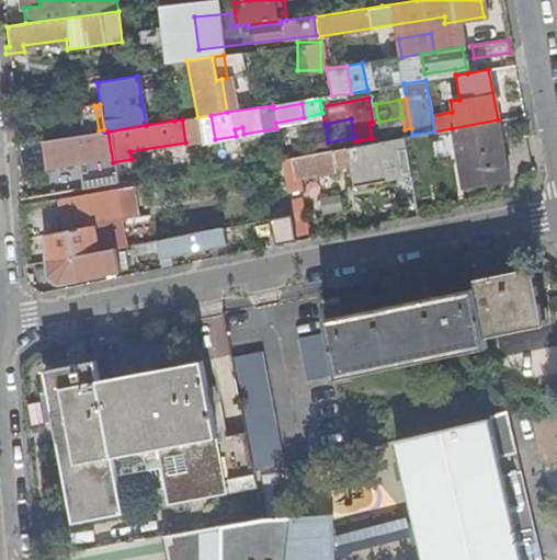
[(508,179),(498,120),(452,128),(462,187),(508,179)]
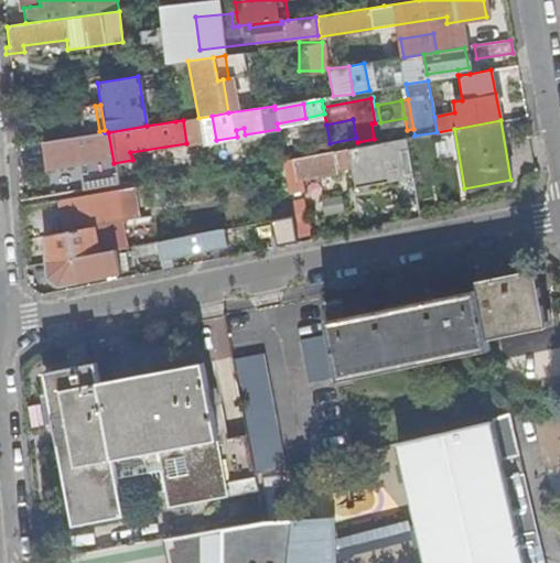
[(344,149),(348,171),(352,192),(411,181),(406,151),(411,150),(410,143),(405,144),(404,138),(344,149)]
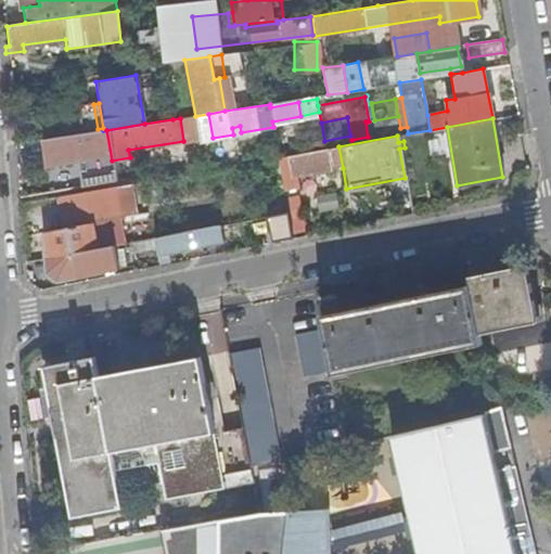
[(343,168),(338,146),(327,149),(330,170),(343,168)]
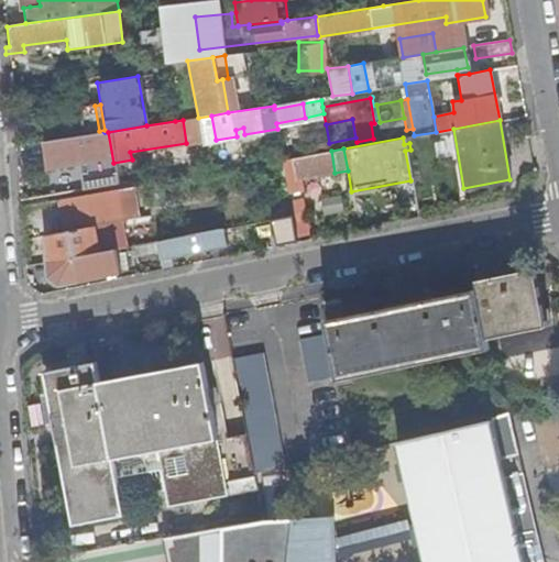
[(298,179),(335,173),(331,151),(280,160),(283,177),(294,175),(295,180),(298,179)]
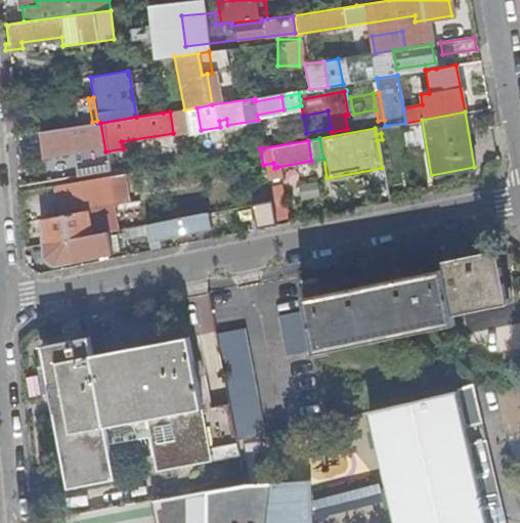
[(211,144),(212,151),(221,149),(220,143),(211,144)]
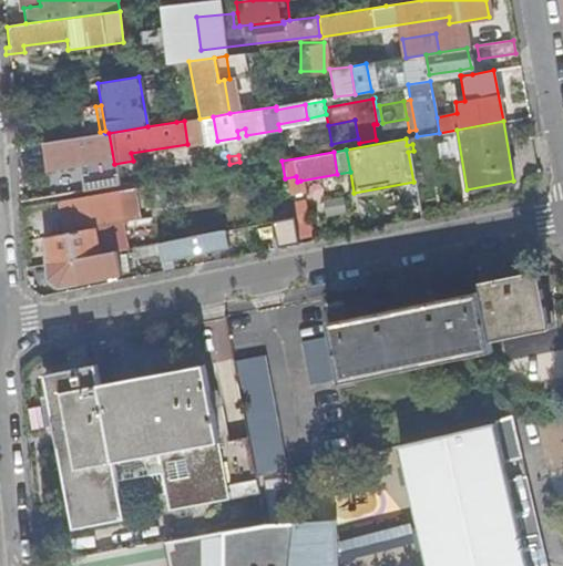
[(282,161),(269,163),(276,196),(288,194),(285,178),(282,161)]
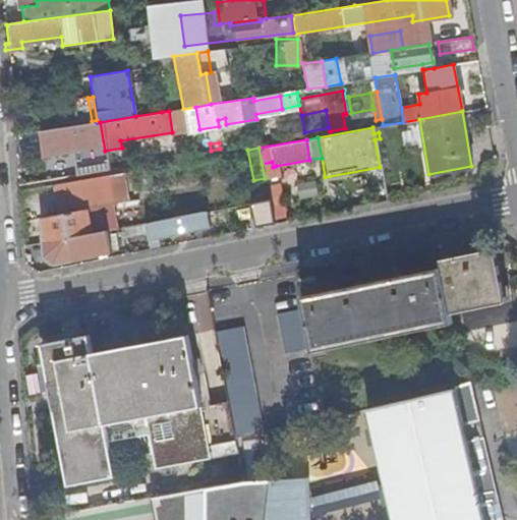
[(309,160),(276,166),(278,177),(311,171),(309,160)]
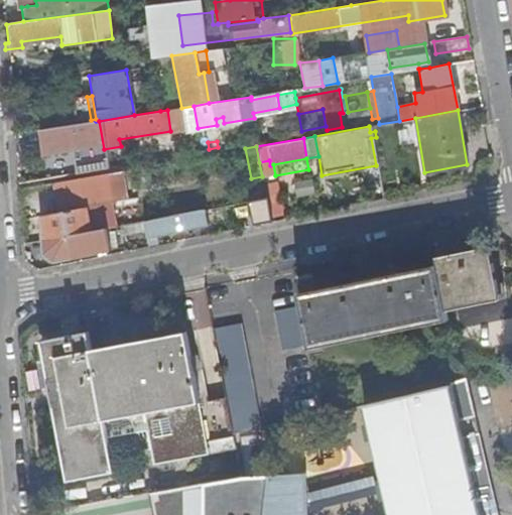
[(52,183),(57,212),(104,204),(108,203),(121,201),(116,171),(102,174),(52,183)]
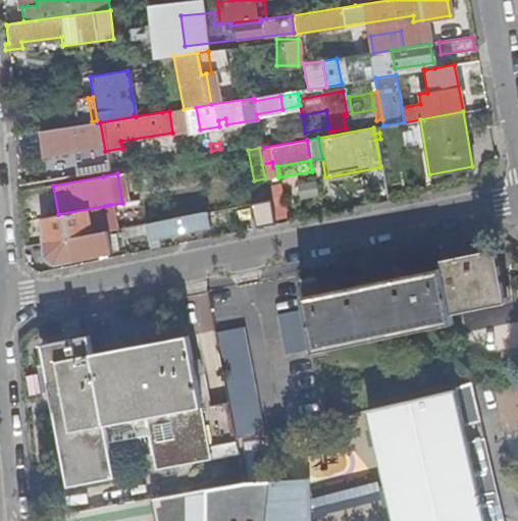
[(247,181),(251,203),(268,200),(265,178),(254,180),(247,181)]
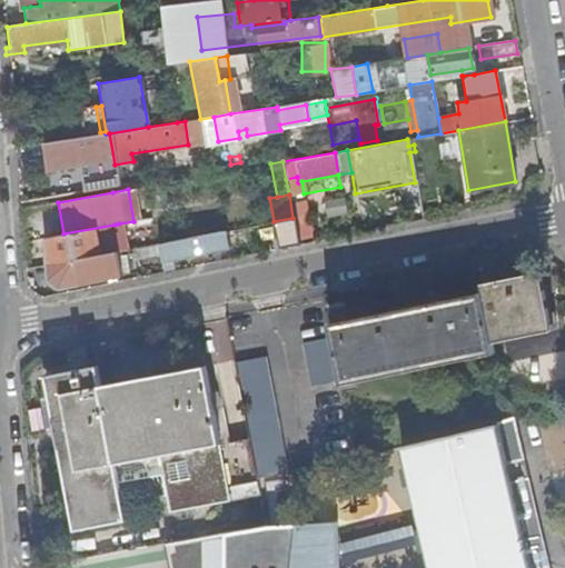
[(274,221),(279,248),(297,245),(293,218),(274,221)]
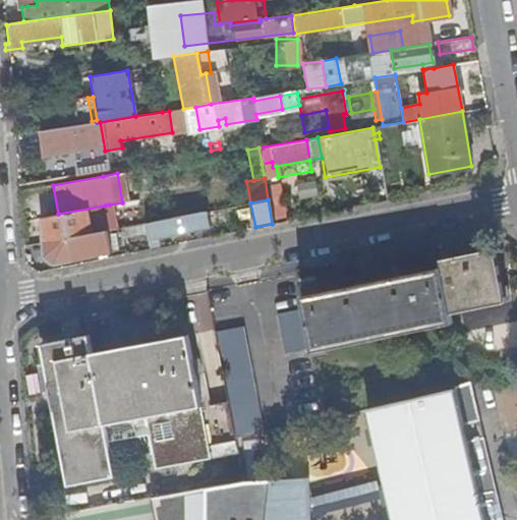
[(40,217),(42,243),(105,231),(109,230),(105,206),(58,214),(40,217)]
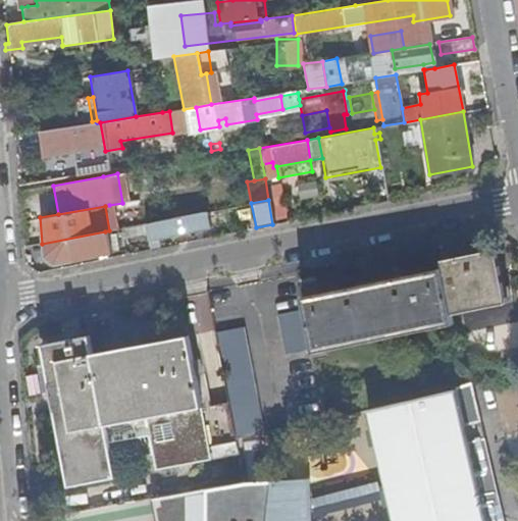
[(205,230),(201,213),(144,224),(145,232),(148,250),(160,248),(158,240),(205,230)]
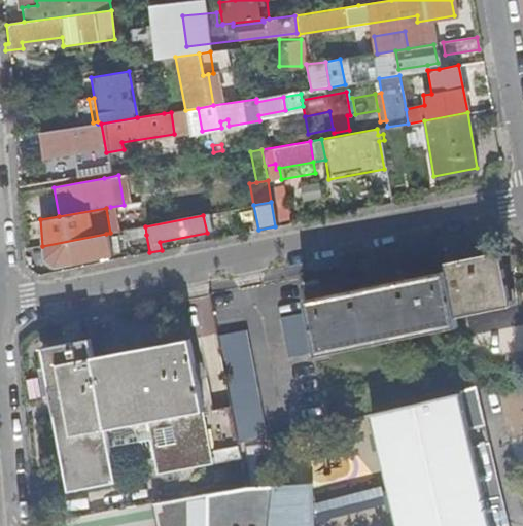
[(128,238),(146,235),(145,226),(143,226),(126,231),(128,238)]
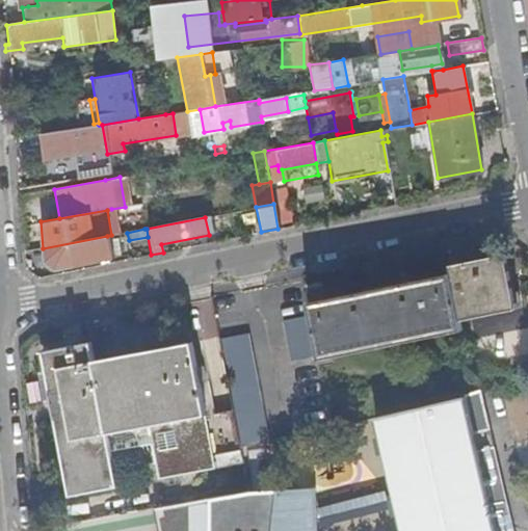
[(111,259),(107,236),(43,248),(44,266),(50,270),(111,259)]
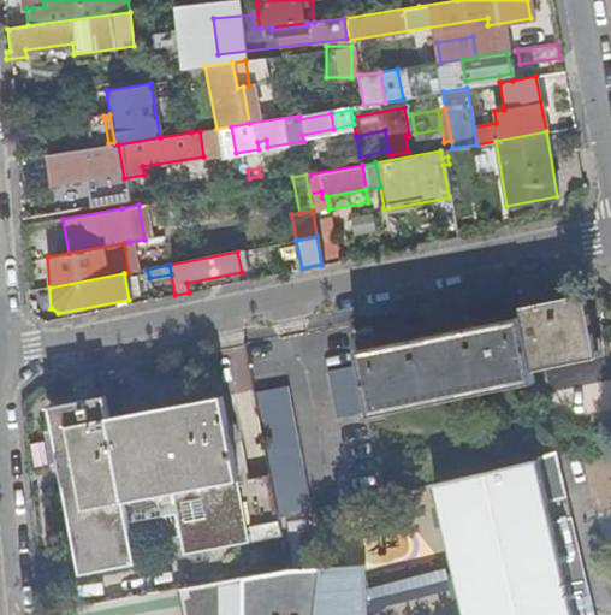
[(581,293),(517,306),(520,314),(531,368),(594,355),(581,293)]
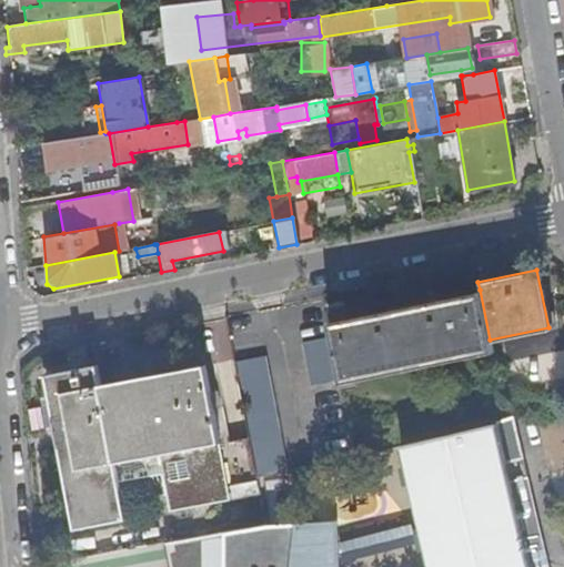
[(340,383),(492,351),(490,340),(480,290),(326,322),(330,335),(302,340),(310,382),(339,376),(340,383)]
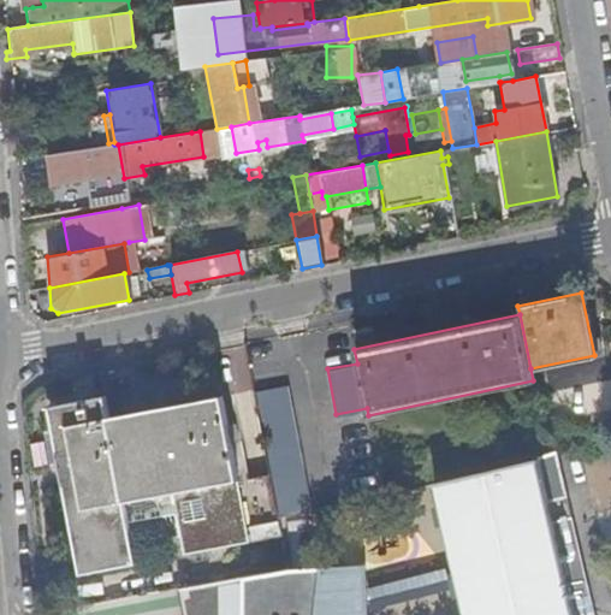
[(250,391),(267,473),(268,477),(277,518),(310,509),(285,384),(250,391)]
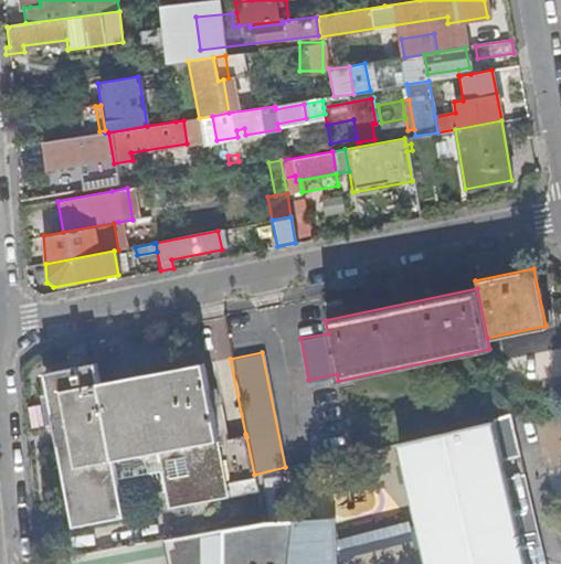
[(49,392),(54,424),(72,524),(123,514),(113,457),(158,448),(167,507),(257,489),(254,475),(246,437),(245,434),(244,434),(217,439),(201,363),(99,382),(95,362),(45,372),(49,392)]
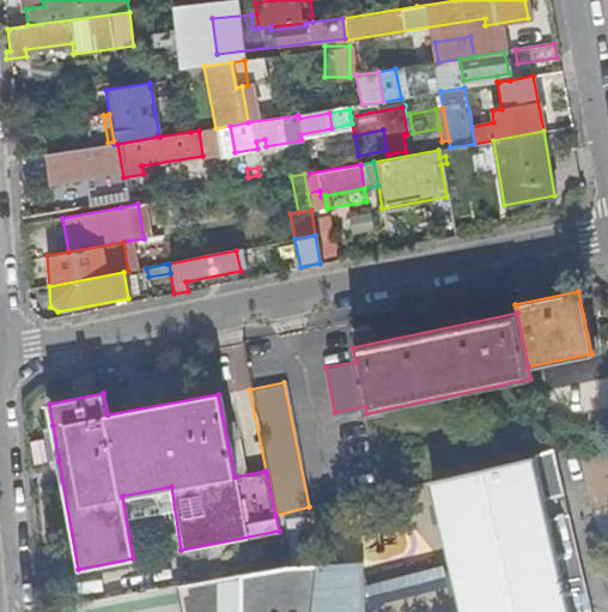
[(48,462),(59,460),(53,425),(42,426),(48,462)]
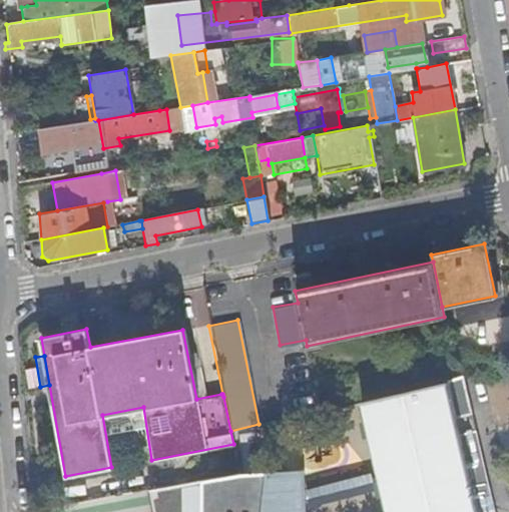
[(477,377),(475,369),(464,371),(466,379),(477,377)]
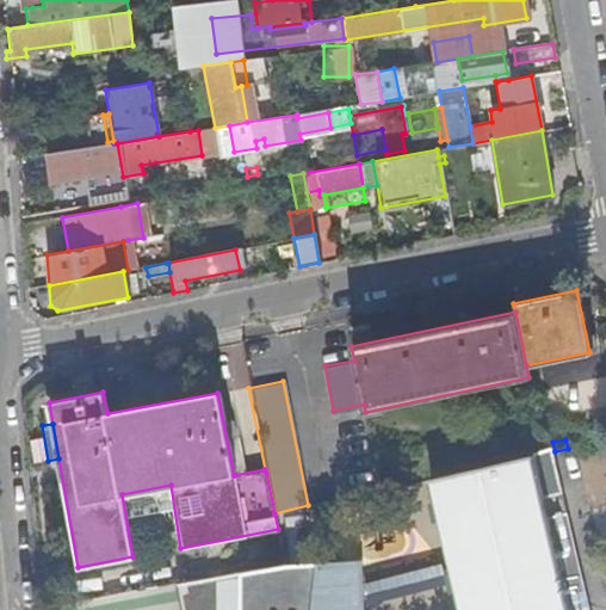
[(586,609),(563,511),(544,516),(539,495),(535,475),(552,470),(548,449),(544,449),(427,478),(457,609),(586,609)]
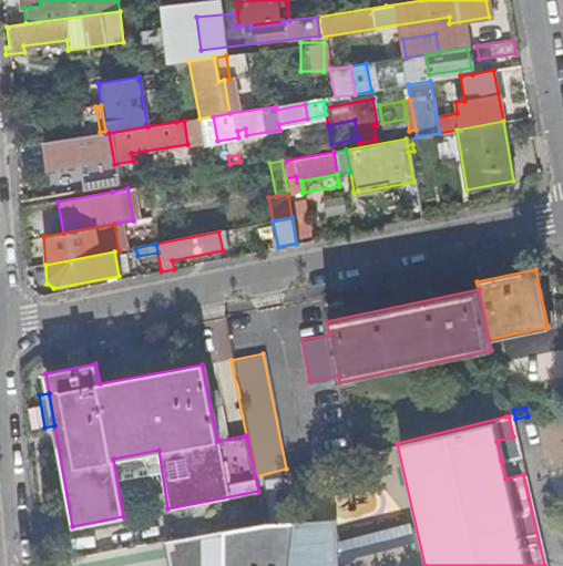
[(518,456),(513,436),(497,441),(501,460),(518,456)]
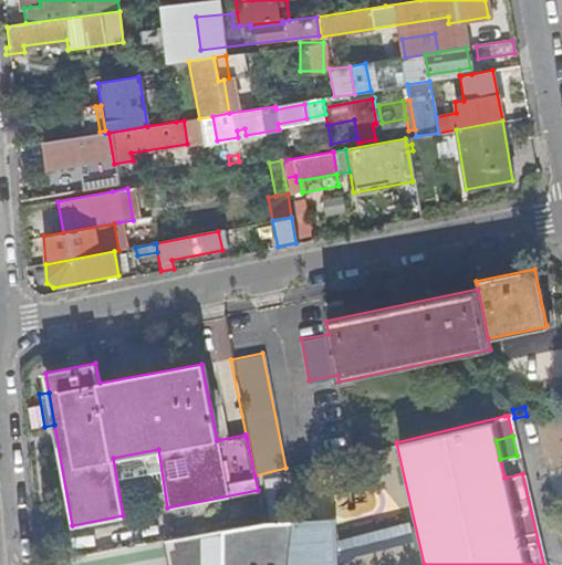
[(264,523),(162,539),(167,564),(334,564),(333,519),(264,523)]
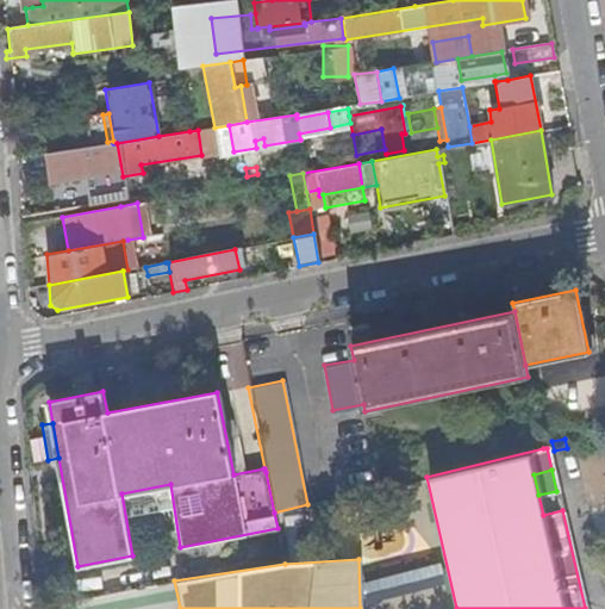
[(45,600),(45,608),(132,608),(131,591),(45,600)]
